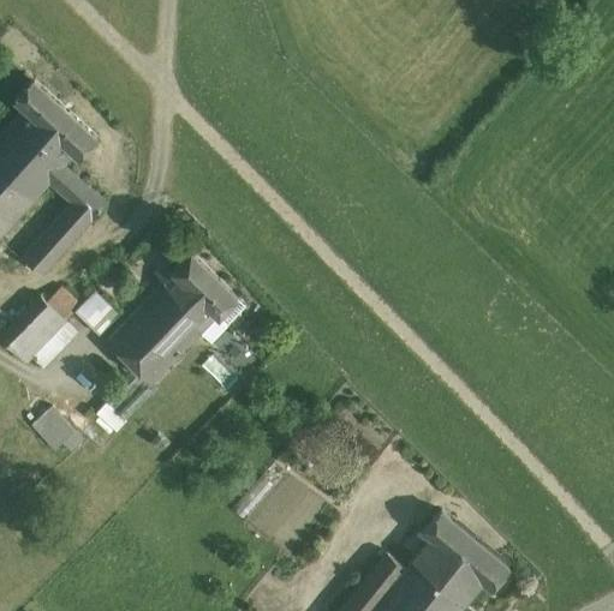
[(99,138),(34,79),(16,100),(24,107),(76,153),(81,157),(99,138)]
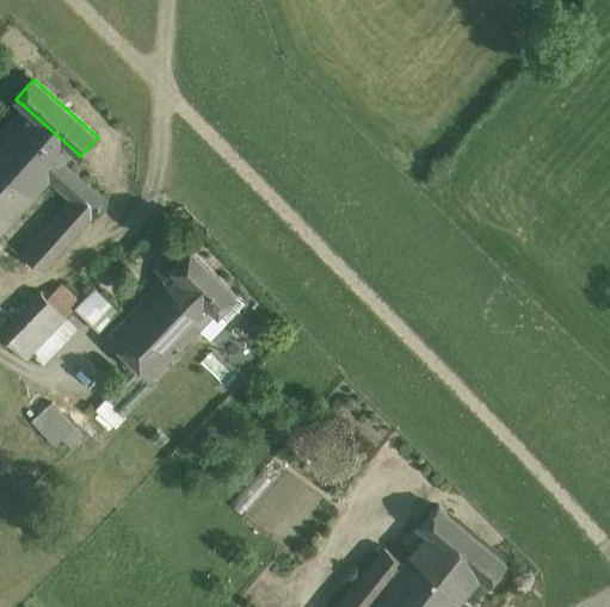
[(0,134),(0,236),(48,181),(63,165),(75,152),(24,106),(0,134)]
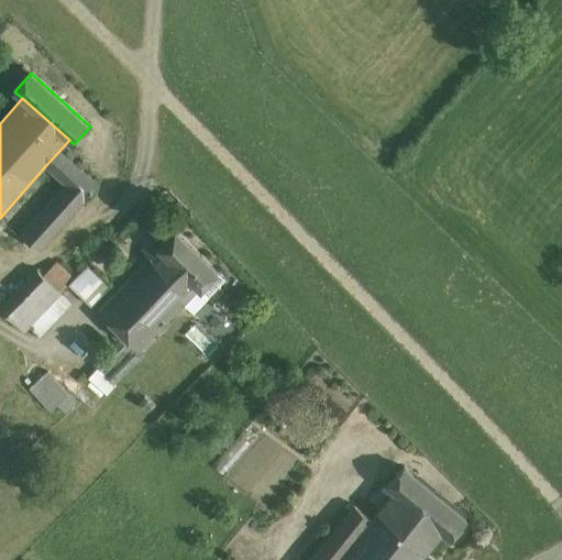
[(97,186),(58,152),(44,167),(66,187),(83,201),(97,186)]
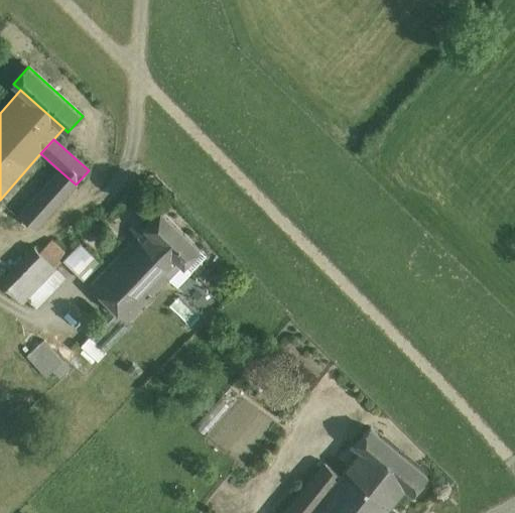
[(60,171),(18,215),(35,230),(76,184),(60,171)]
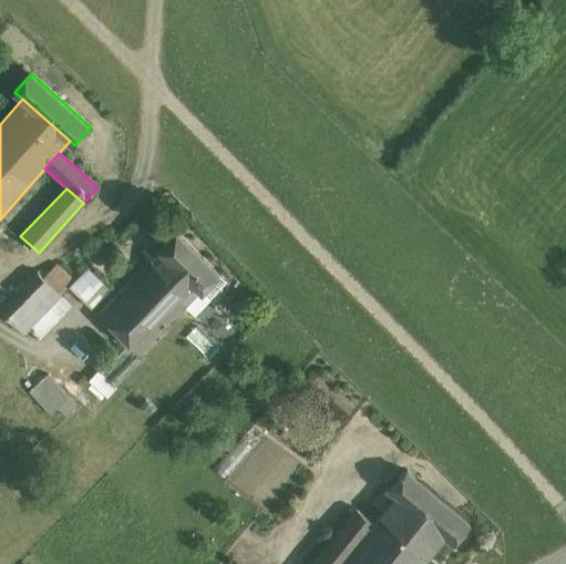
[(220,276),(176,234),(161,250),(162,252),(202,290),(204,293),(220,276)]
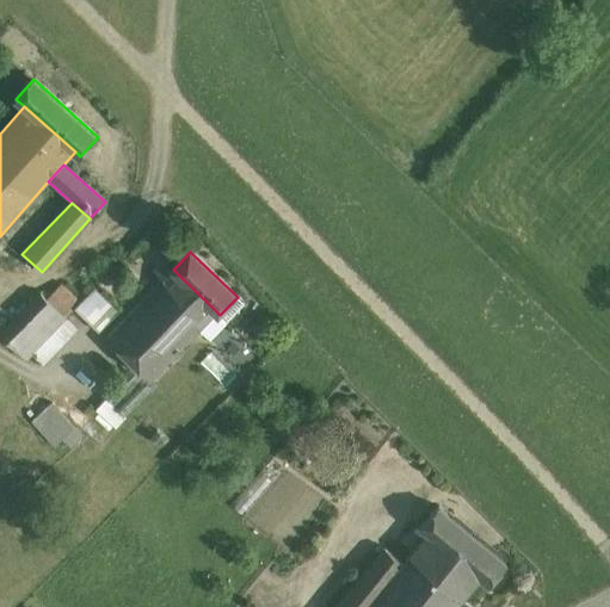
[(174,271),(108,339),(151,382),(199,332),(217,313),(174,271)]
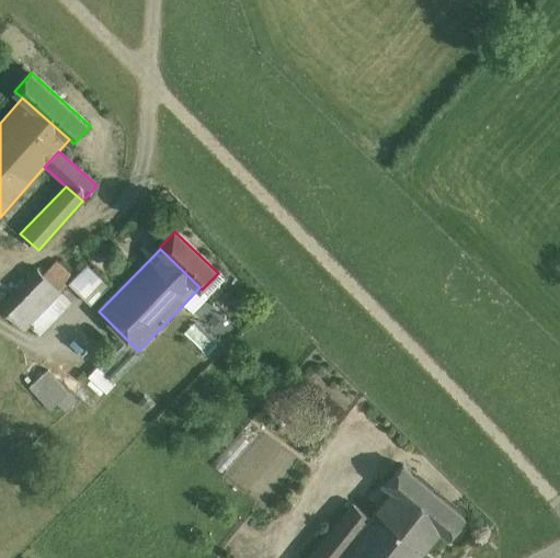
[(57,264),(45,276),(59,292),(72,280),(57,264)]
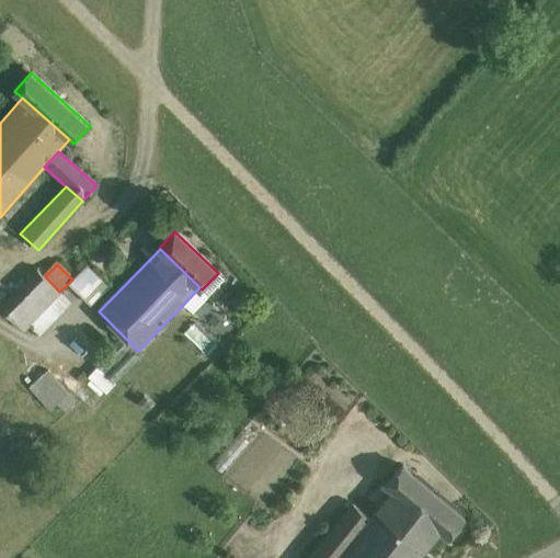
[(110,286),(89,268),(70,286),(92,306),(110,286)]
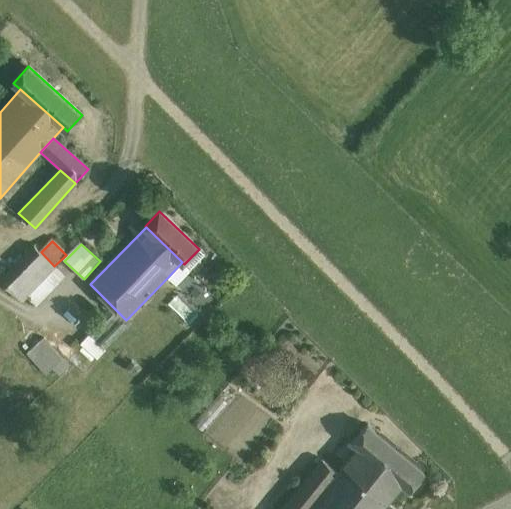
[(35,246),(0,279),(0,281),(18,301),(24,295),(54,266),(41,252),(35,246)]
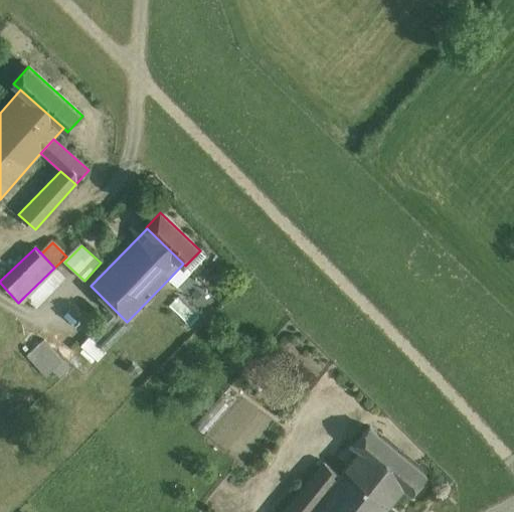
[(183,264),(168,280),(177,288),(206,257),(200,250),(185,266),(183,264)]
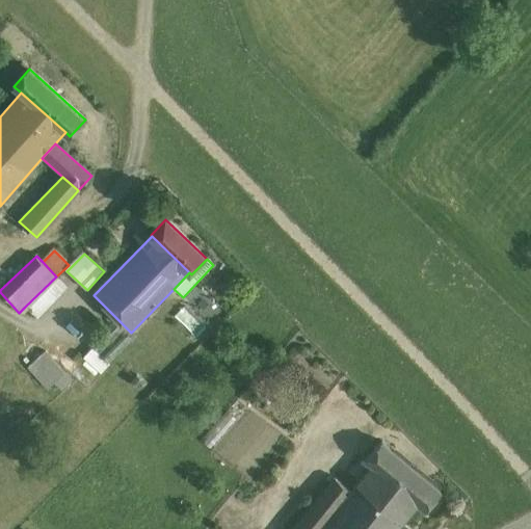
[(70,290),(56,276),(25,307),(37,320),(70,290)]
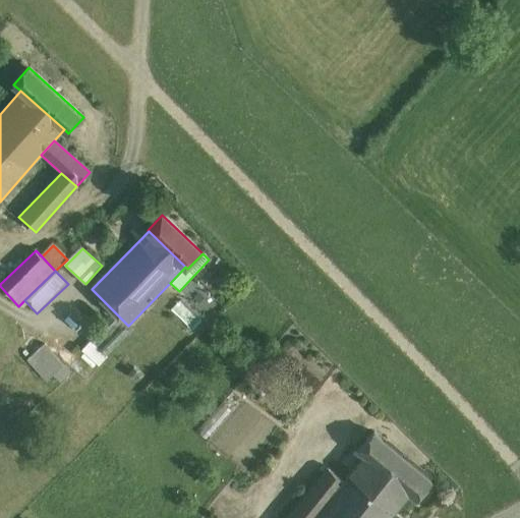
[(64,365),(45,343),(26,359),(38,371),(43,366),(52,377),(64,365)]
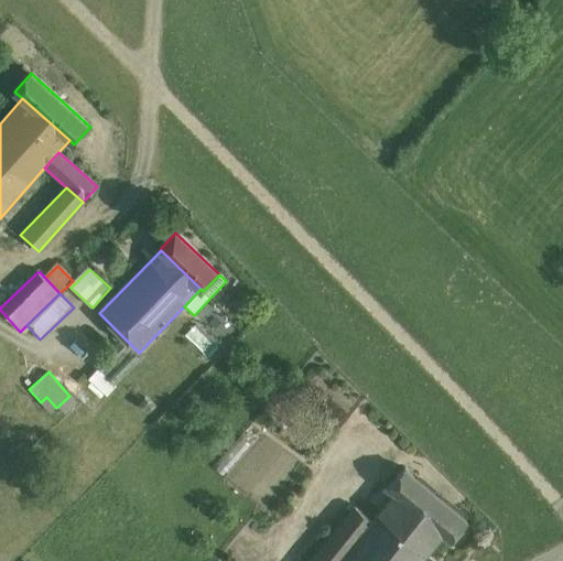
[(99,371),(90,381),(108,398),(118,388),(99,371)]
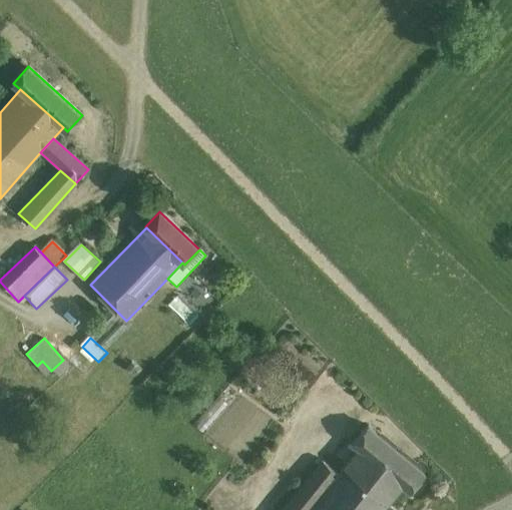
[(425,475),(369,427),(355,444),(403,486),(411,492),(425,475)]
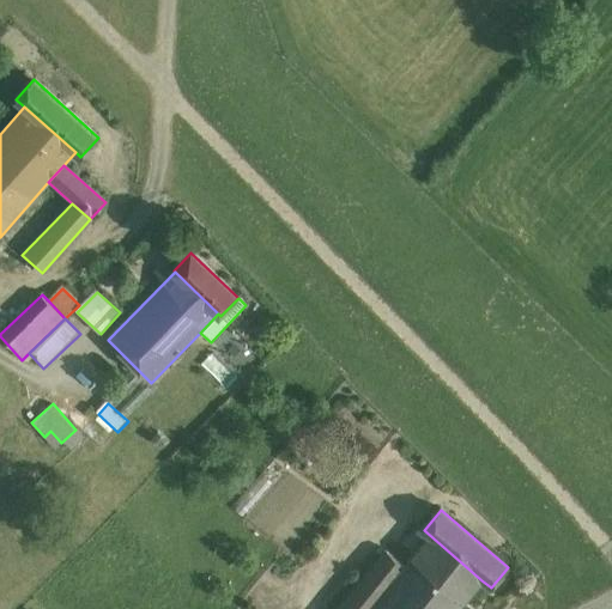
[(471,608),(462,602),(482,580),(430,536),(406,566),(370,608),(471,608)]
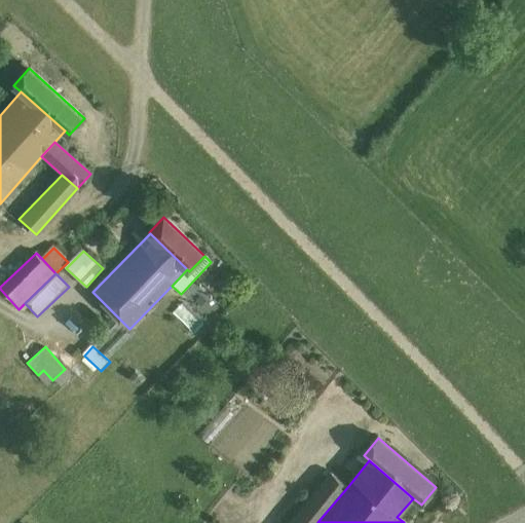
[(333,474),(293,522),(317,522),(348,486),(333,474)]
